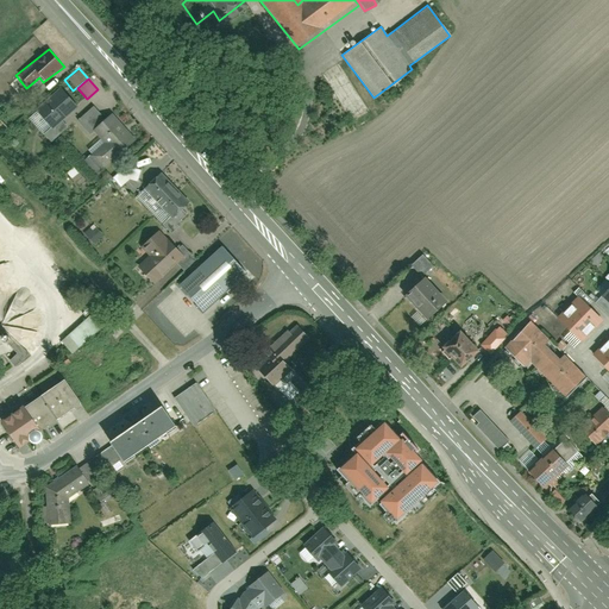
[(73,102),(61,87),(33,107),(45,123),(73,102)]
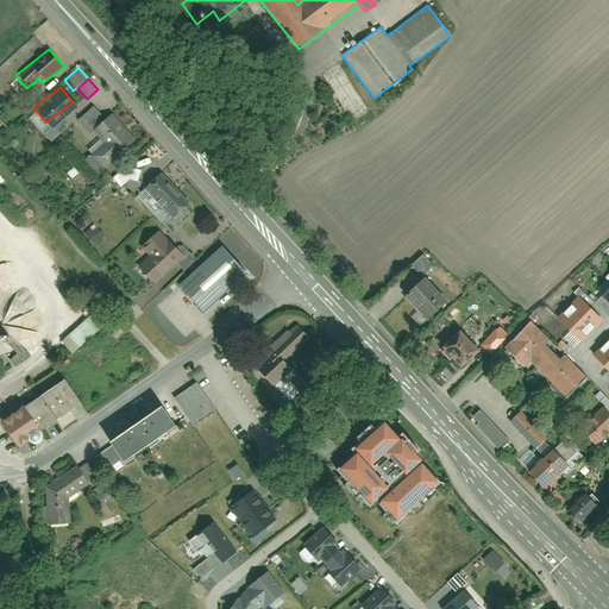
[(130,143),(107,117),(104,119),(94,107),(77,121),(89,136),(93,132),(104,144),(86,159),(96,173),(130,143)]
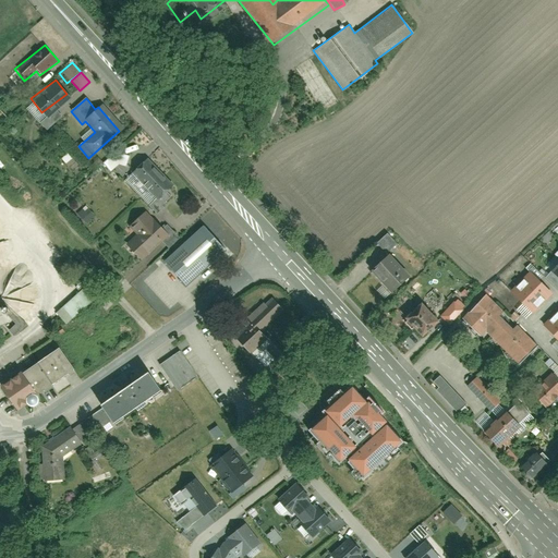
[(41,122),(50,133),(65,121),(57,110),(41,122)]
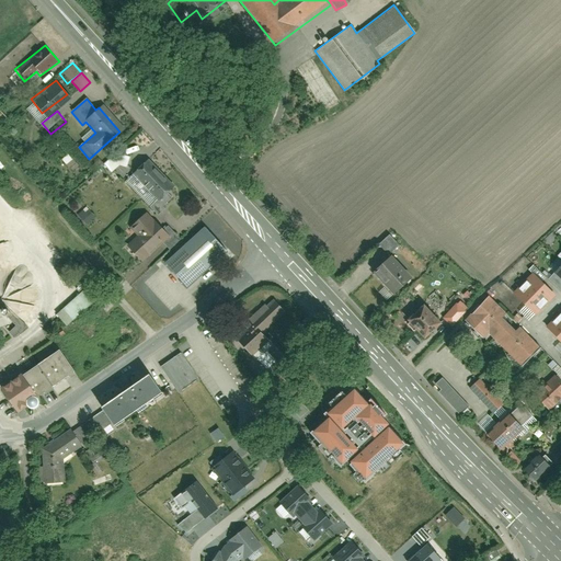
[(109,171),(119,163),(119,164),(126,160),(118,151),(103,163),(109,171)]
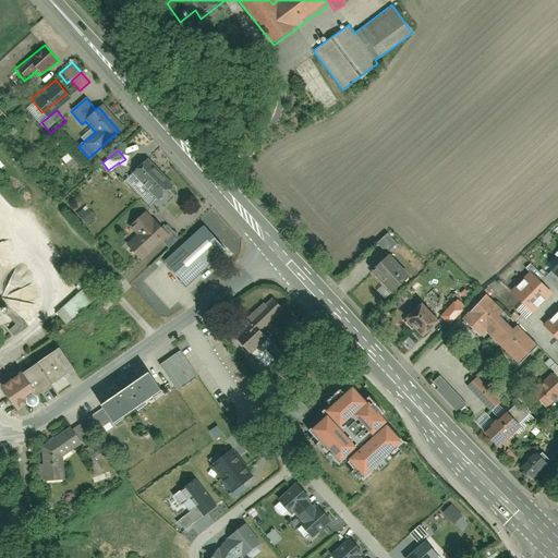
[(173,186),(146,157),(122,178),(149,208),(173,186)]
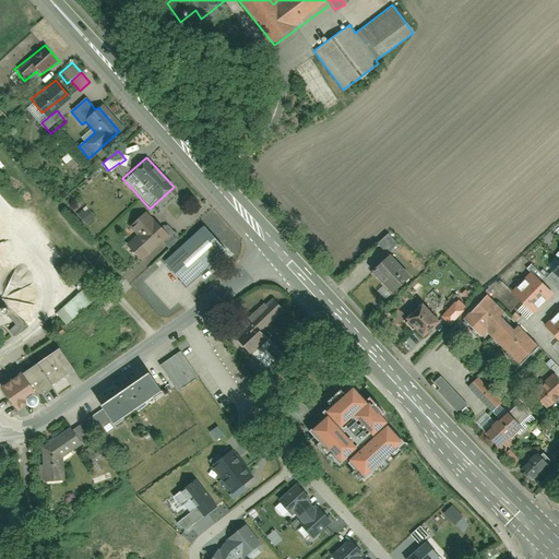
[(84,223),(93,215),(84,205),(75,214),(84,223)]
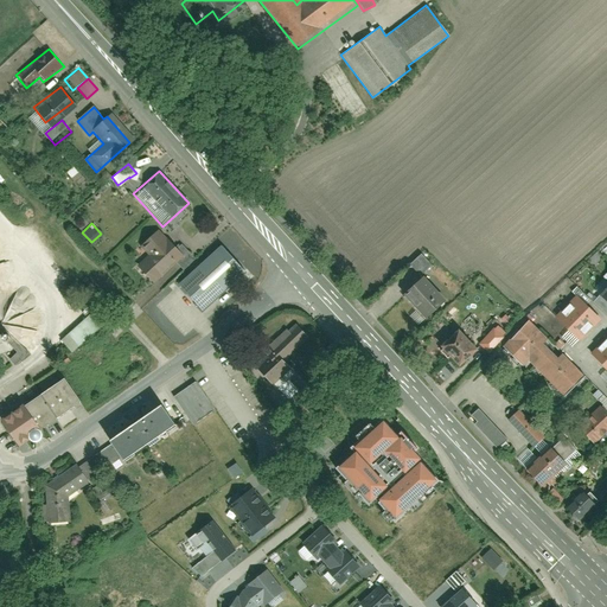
[(146,257),(136,266),(152,282),(184,253),(168,236),(164,241),(155,231),(138,249),(146,257)]
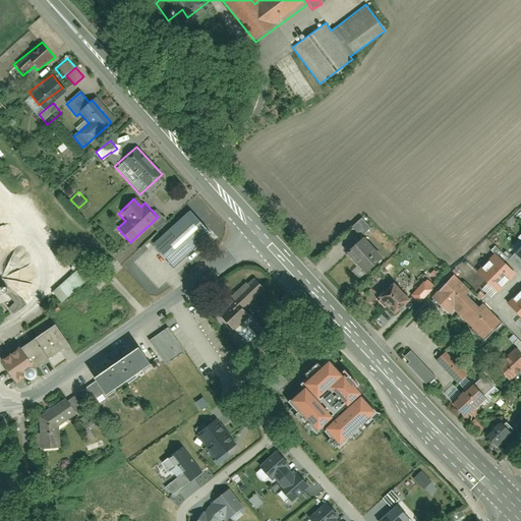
[(211,230),(190,207),(152,241),(172,265),(211,230)]
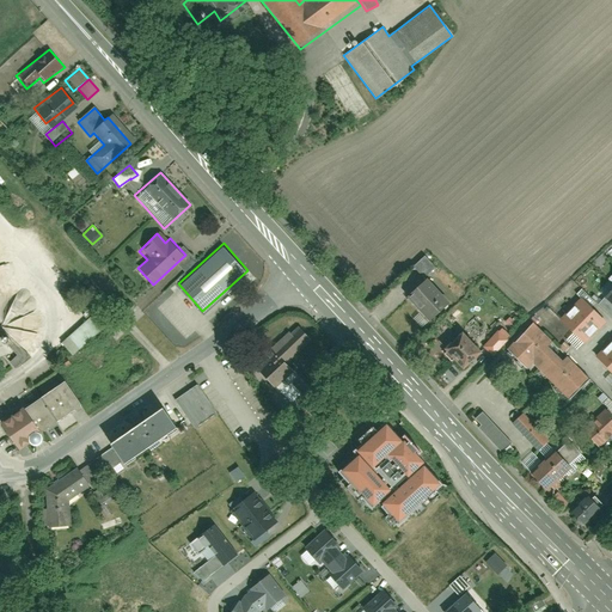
[(422,277),(430,269),(420,257),(411,265),(422,277)]
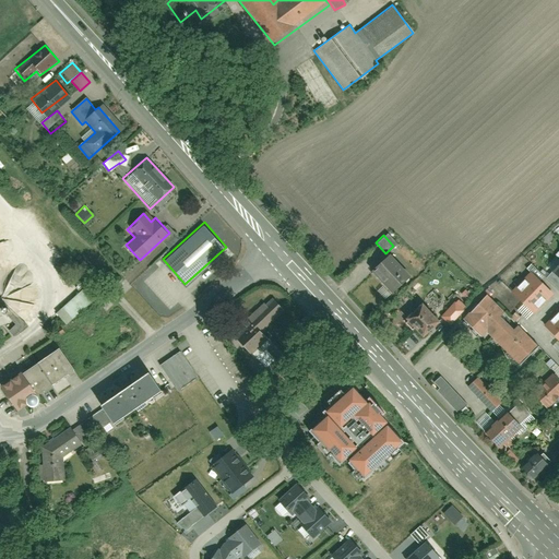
[(411,280),(390,259),(371,276),(392,297),(411,280)]
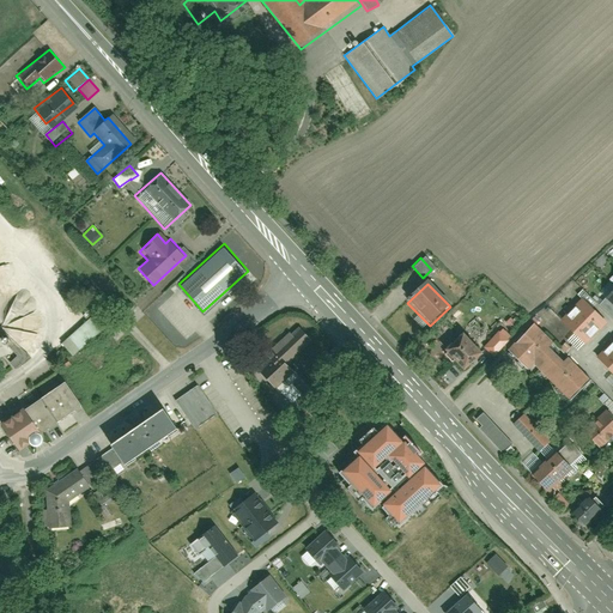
[(594,314),(582,302),(560,322),(572,334),(594,314)]
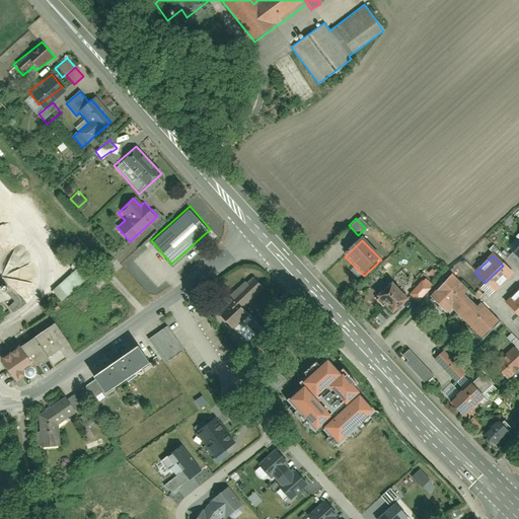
[(59,301),(86,277),(76,266),(49,291),(59,301)]
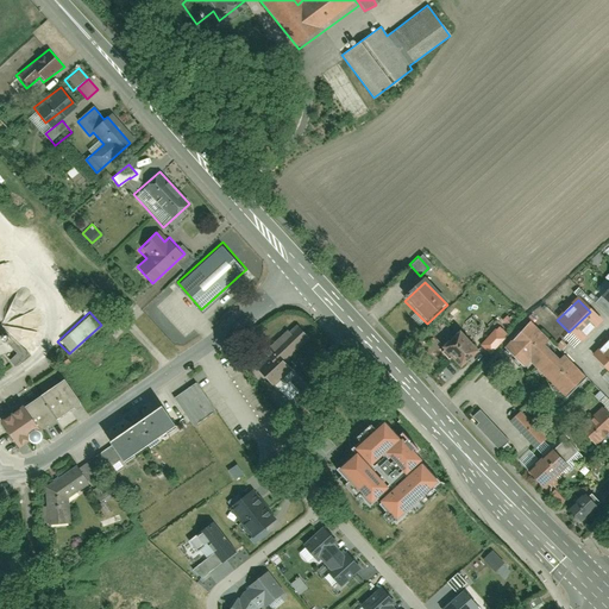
[(602,324),(590,312),(569,332),(581,344),(602,324)]
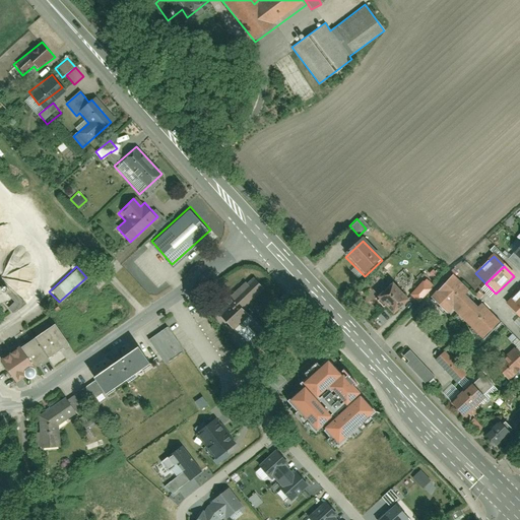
[(242,307),(263,286),(251,273),(224,299),(226,302),(217,311),(234,327),(248,314),(242,307)]
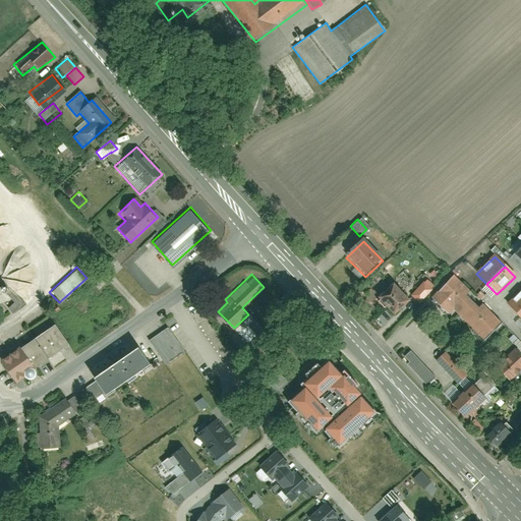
[(503,325),(455,277),(432,300),(449,316),(454,312),(484,343),(503,325)]
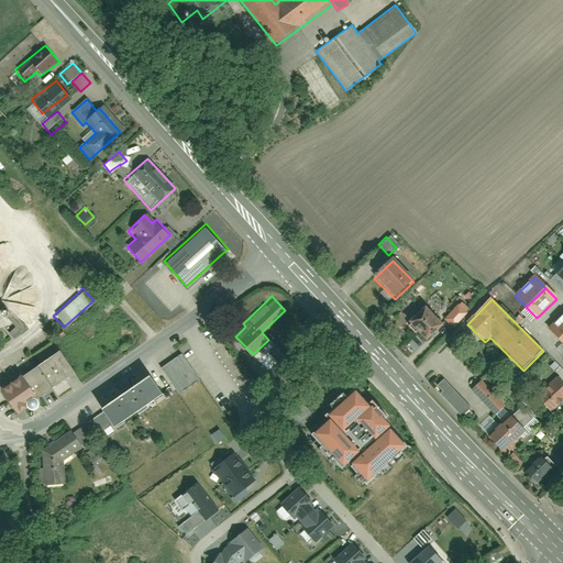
[(426,310),(408,326),(423,343),(441,328),(426,310)]
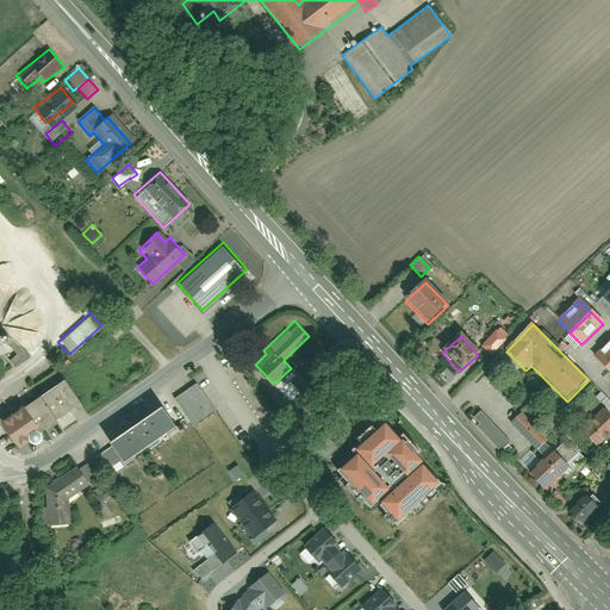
[(609,342),(596,358),(609,372),(609,342)]
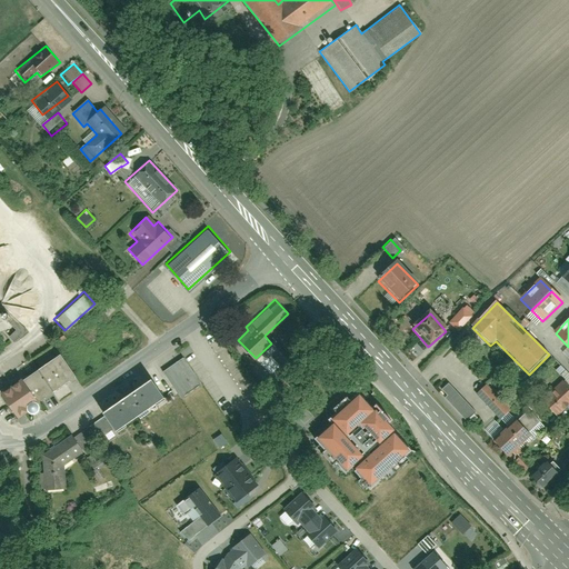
[(7,336),(11,341),(20,335),(16,329),(7,336)]
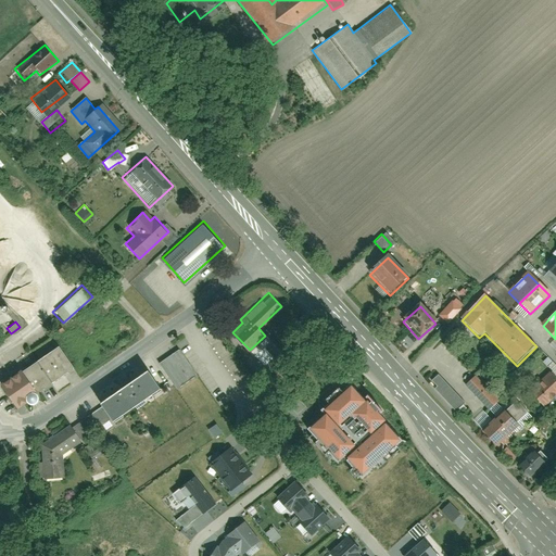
[(71,369),(52,342),(24,362),(41,389),(71,369)]
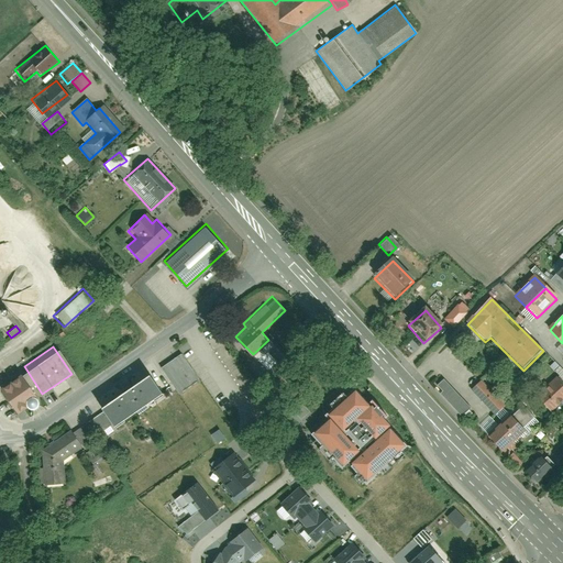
[(180,395),(200,382),(181,355),(163,368),(180,395)]
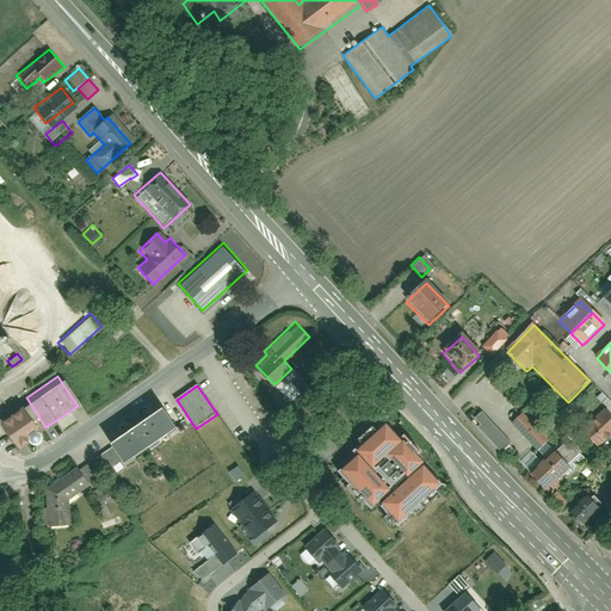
[(45,427),(26,397),(0,413),(0,426),(14,448),(45,427)]
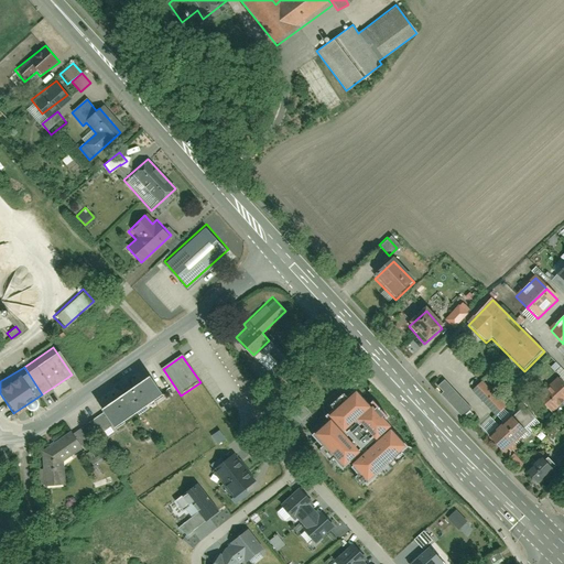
[(114,427),(161,393),(148,376),(100,409),(104,413),(112,425),(114,427)]
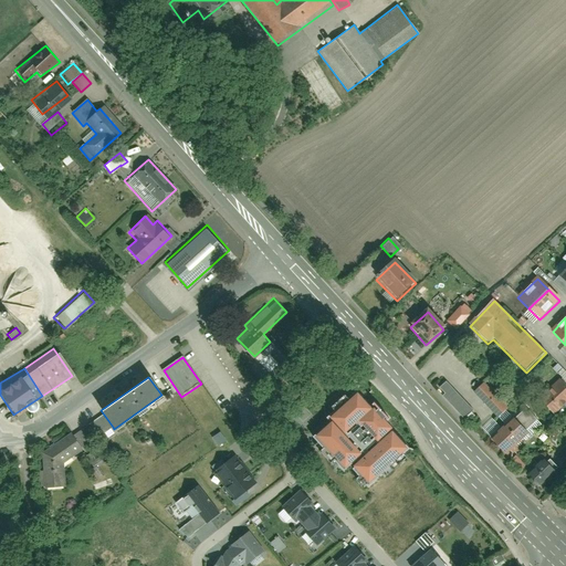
[(554,413),(565,401),(565,386),(561,380),(541,398),(554,413)]
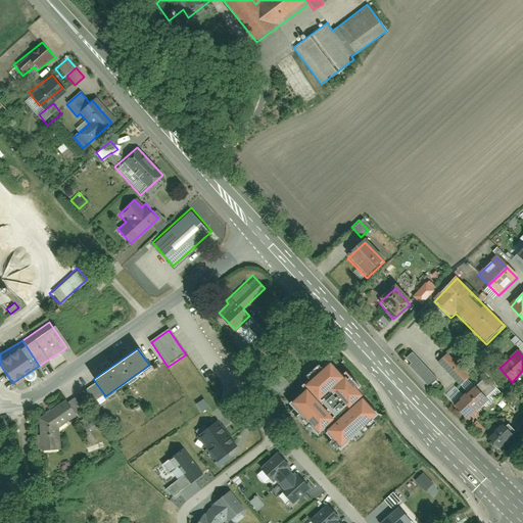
[(437,381),(412,353),(406,360),(411,366),(410,367),(429,388),(437,381)]
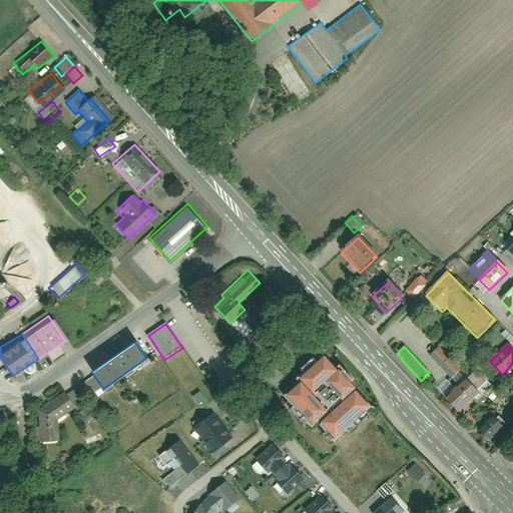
[(460,370),(439,348),(430,356),(451,378),(460,370)]
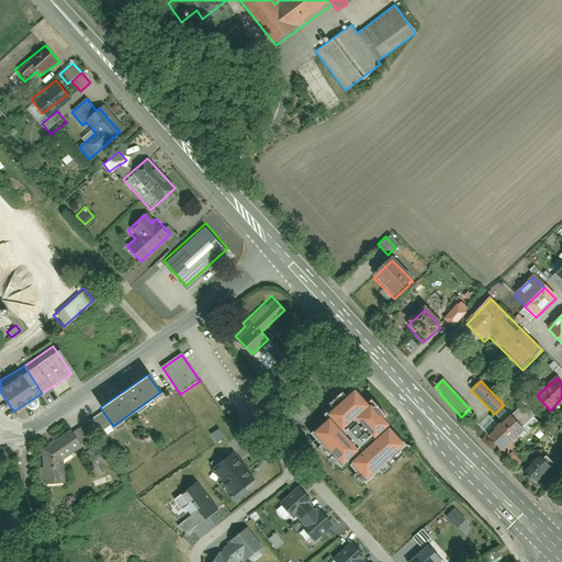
[(364,486),(409,449),(394,430),(390,434),(382,425),(388,420),(373,403),(369,406),(355,389),(328,411),(332,415),(308,435),(344,476),(351,470),(364,486)]
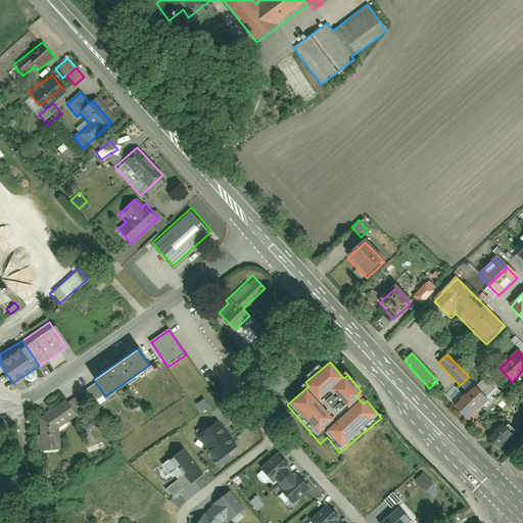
[(474,385),(454,405),(468,419),(471,416),(473,418),(501,392),(486,377),(475,387),(474,385)]
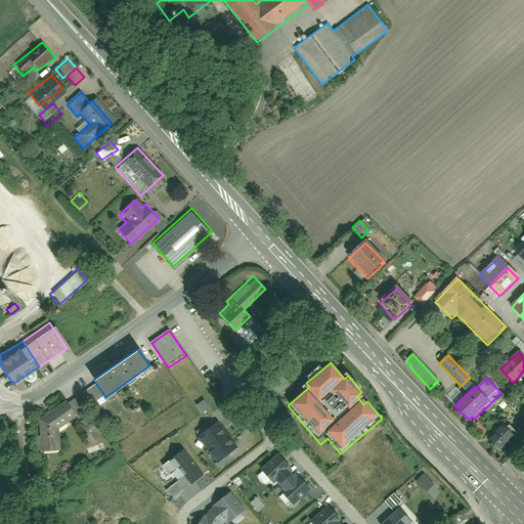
[(104,395),(96,384),(69,402),(77,413),(104,395)]
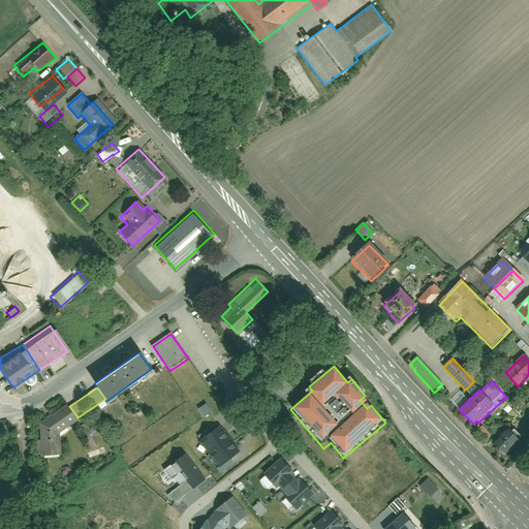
[(60,431),(79,419),(78,417),(69,406),(67,402),(38,422),(39,453),(62,452),(60,431)]
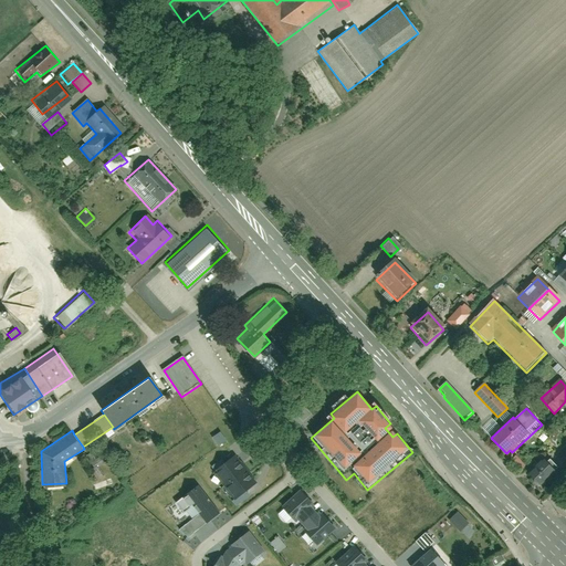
[(216,446),(223,440),(218,431),(209,437),(216,446)]
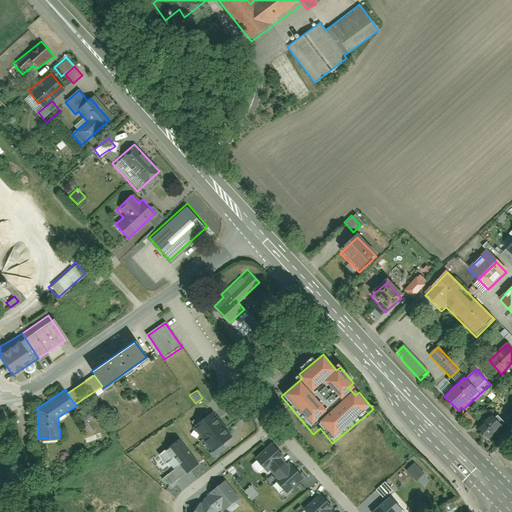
[(211,411),(190,427),(212,455),(233,438),(211,411)]
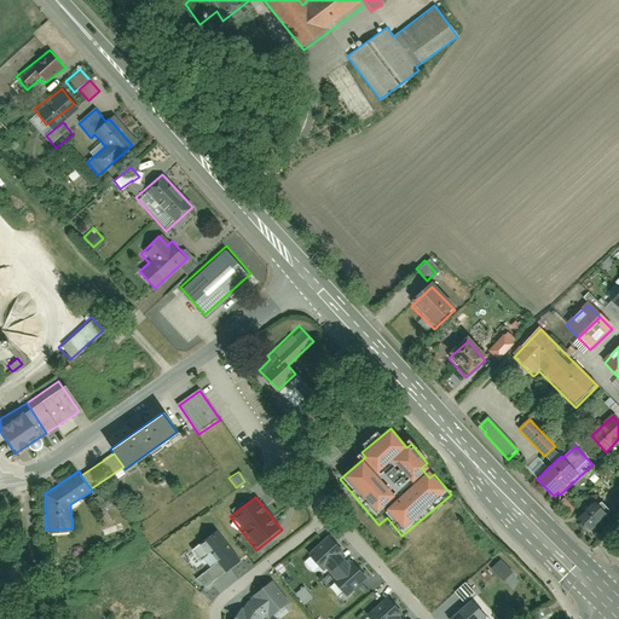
[(608,518),(595,503),(578,518),(590,533),(608,518)]
